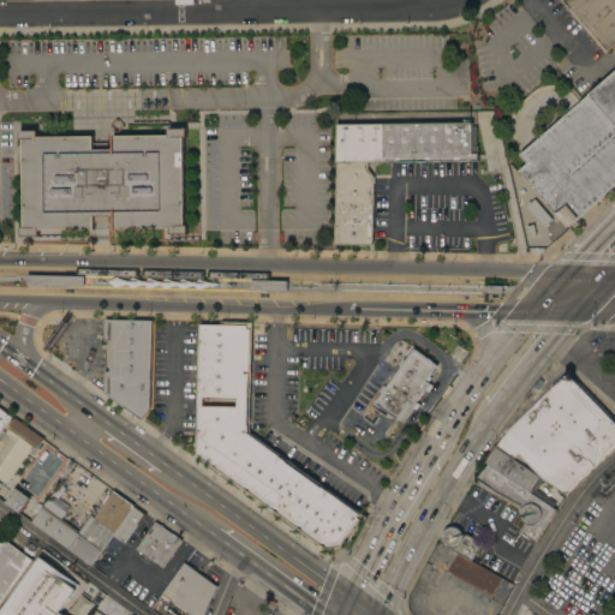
[(614,0),(614,40),(604,51),(560,0),(614,0)]
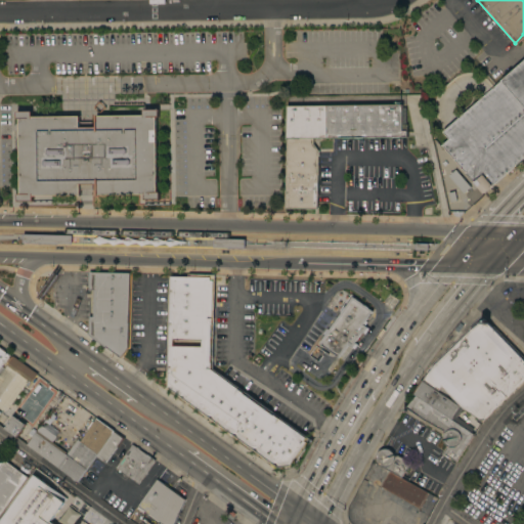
[(523,58),(440,132),(445,137),(438,145),(478,195),(523,157),(523,58)]
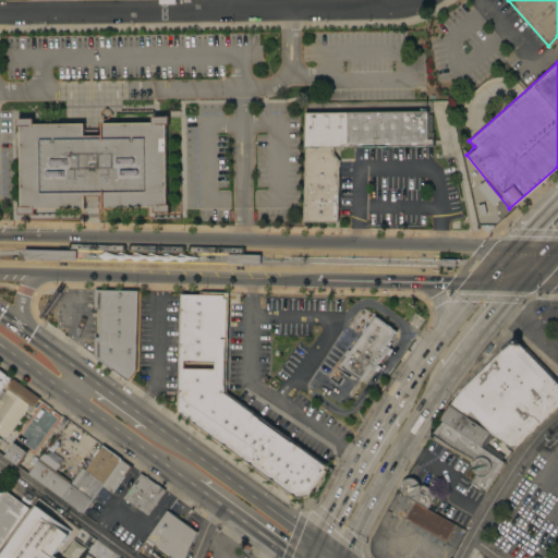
[(426,111),(427,113),(431,113),(431,133),(433,133),(433,145),(331,146),(331,153),(338,160),(336,222),(301,221),(304,112),(426,111)]
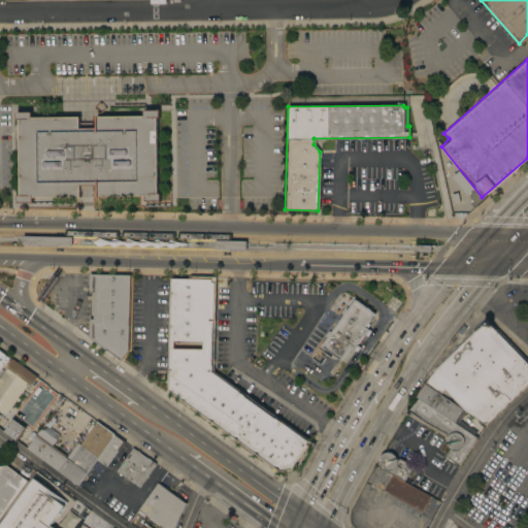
[(18,195),(20,195),(20,119),(17,119),(17,111),(32,111),(32,117),(80,117),(80,130),(97,130),(97,116),(98,116),(144,116),(144,110),(160,109),(160,118),(158,118),(159,193),(161,193),(161,200),(145,201),(145,195),(99,196),(98,196),(98,185),(80,185),(80,196),(33,197),(33,202),(18,202),(18,195)]
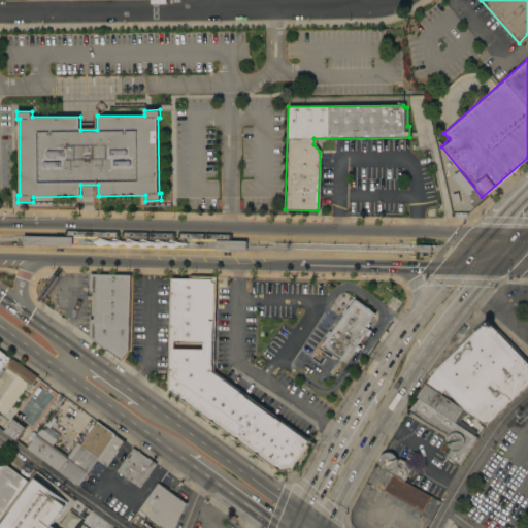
[(474,188),(467,194),(452,176),(459,170),(474,188)]
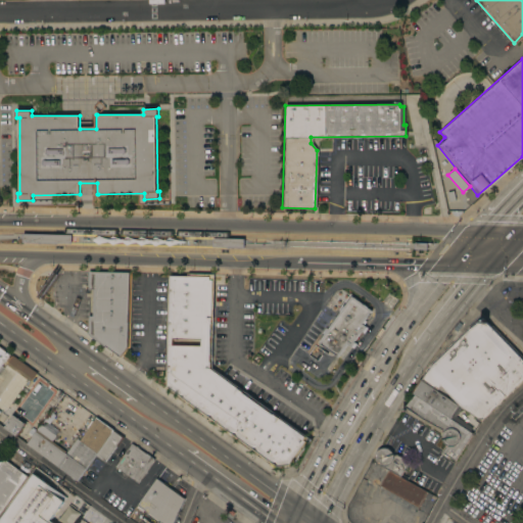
[(70,235),(70,243),(21,242),(21,233),(70,235)]
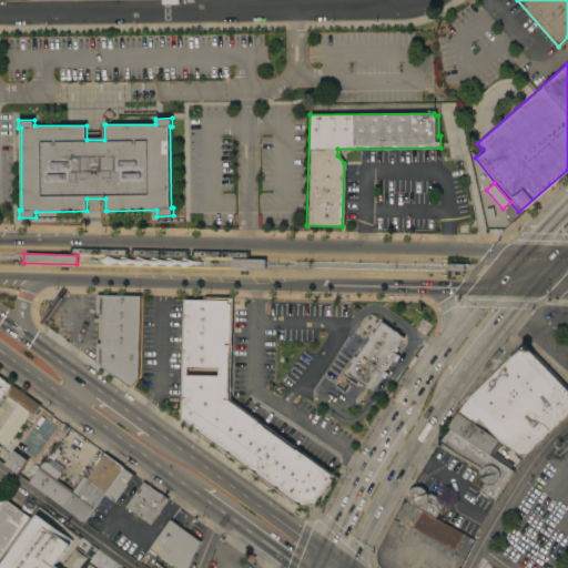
[(231,259),(264,259),(264,269),(231,267),(231,259)]
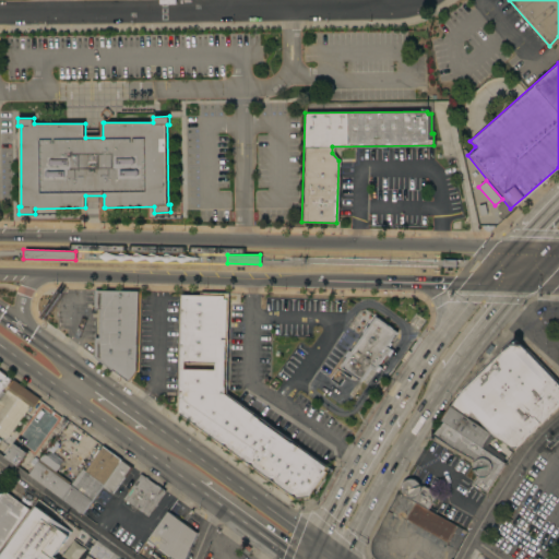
[(135,370),(128,381),(111,369),(111,370),(94,357),(94,337),(98,337),(98,309),(93,309),(94,290),(138,290),(135,370)]
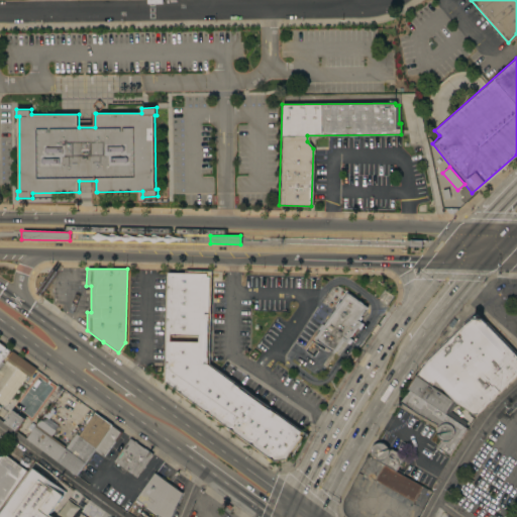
[(167,272),(185,273),(185,271),(210,271),(209,363),(306,434),(292,454),(290,453),(286,459),(273,461),(164,382),(167,272)]
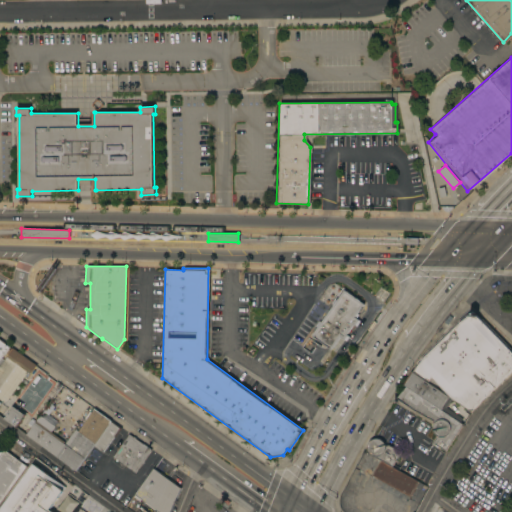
[(342,285),(367,303),(357,316),(361,319),(344,343),(340,340),(331,353),(326,350),(327,348),(312,337),(311,339),(306,336),(342,285)]
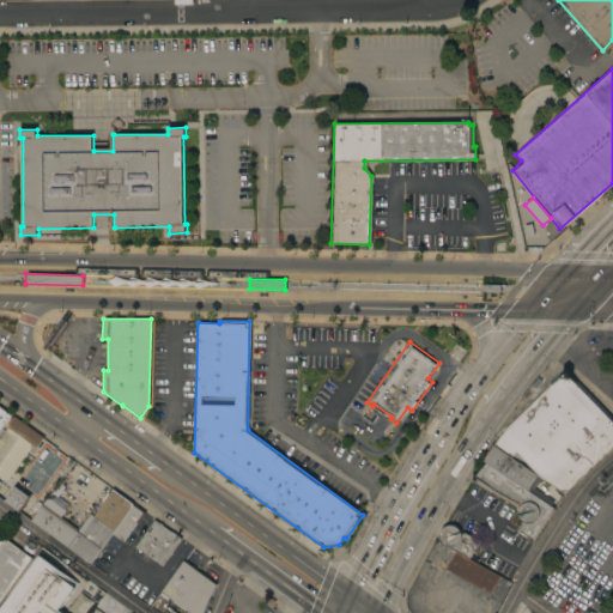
[(493,445),(499,436),(497,435),(503,428),(546,384),(564,371),(565,374),(612,423),(612,442),(563,492),(540,478),(493,445)]
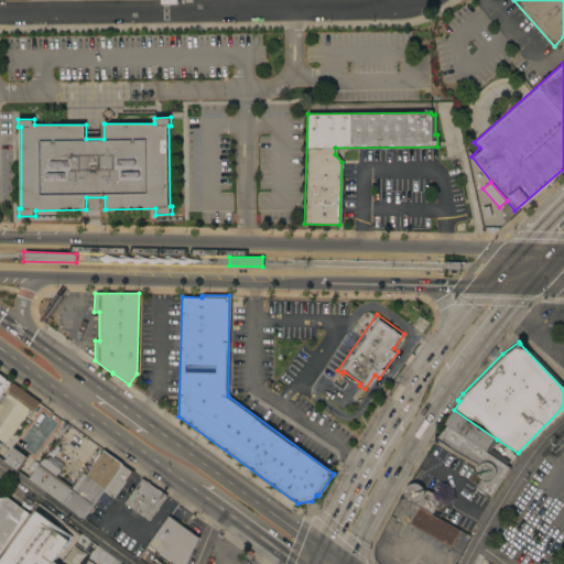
[(0,375),(9,381),(0,393),(3,396),(0,400),(0,375)]
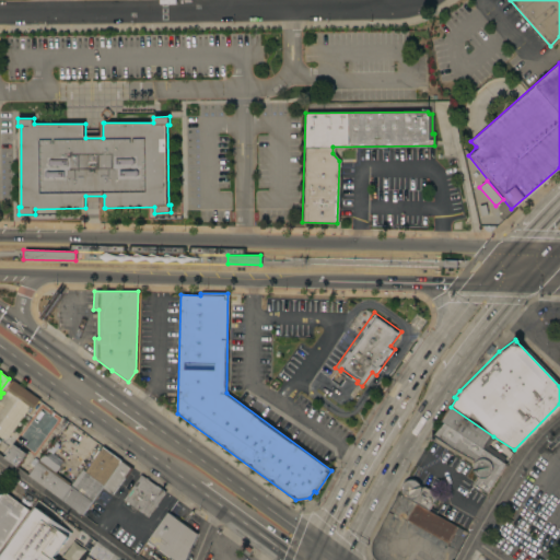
[(38,399),(32,408),(28,406),(4,440),(0,436),(0,399),(7,391),(6,389),(12,380),(38,399)]
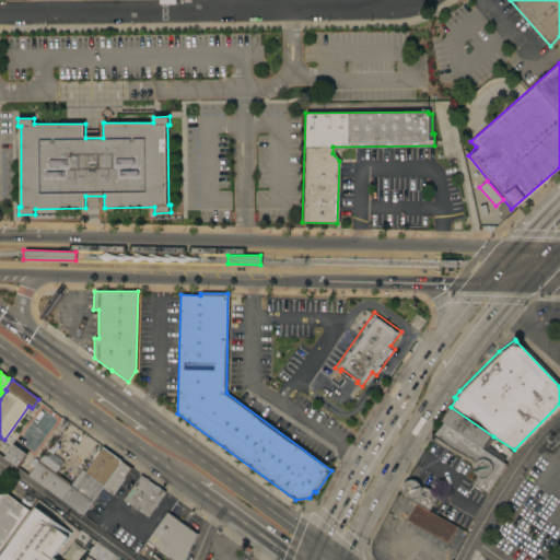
[(441,420),(451,407),(493,436),(487,445),(505,457),(502,462),(443,422),(441,420)]
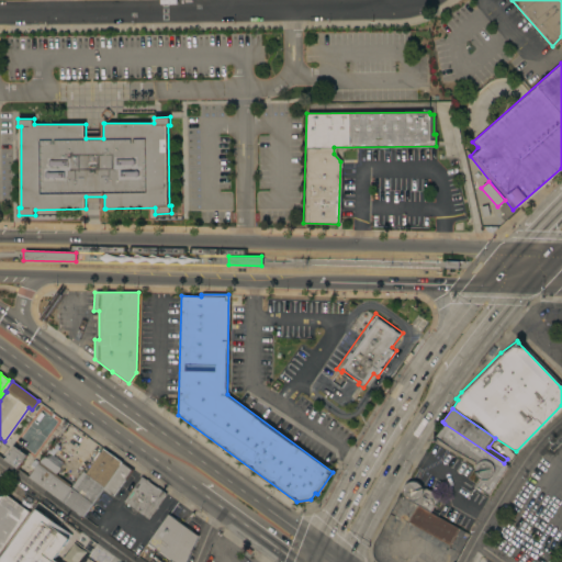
[(507,465),(487,494),(474,485),(479,479),(478,478),(475,475),(474,472),(474,468),(474,465),(434,442),(430,439),(433,439),(445,424),(504,463),(507,465)]
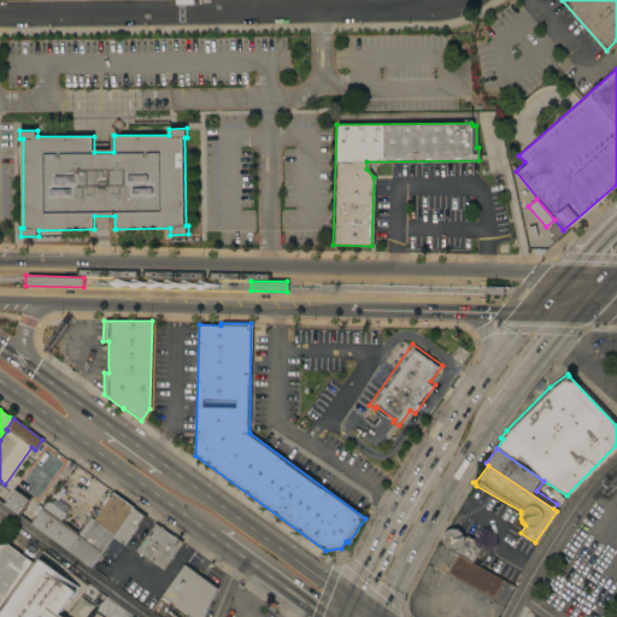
[(30,481),(34,476),(27,471),(13,489),(19,494),(25,486),(36,494),(40,488),(30,481)]
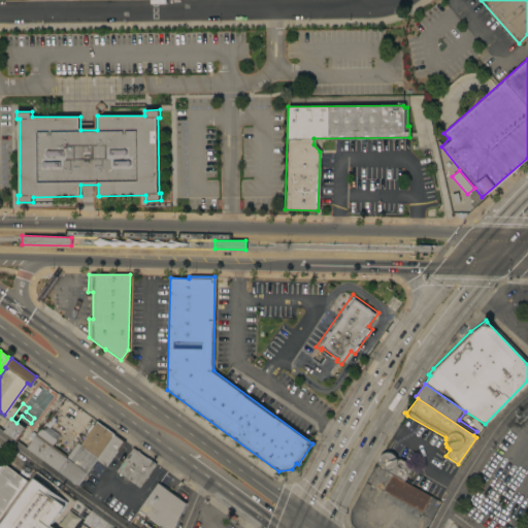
[(24,427),(14,439),(3,431),(12,419),(24,427)]
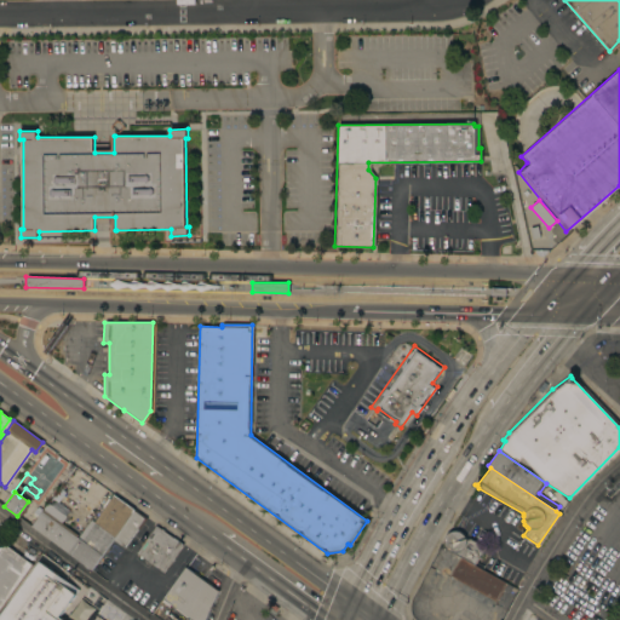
[(90,569),(30,526),(46,503),(65,516),(61,523),(72,530),(74,528),(80,533),(91,520),(93,521),(113,494),(133,509),(112,539),(90,569)]
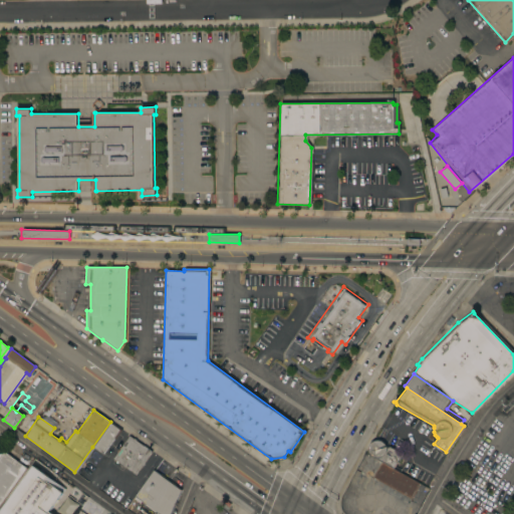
[(110,422),(121,430),(114,439),(113,438),(101,454),(92,447),(110,422)]
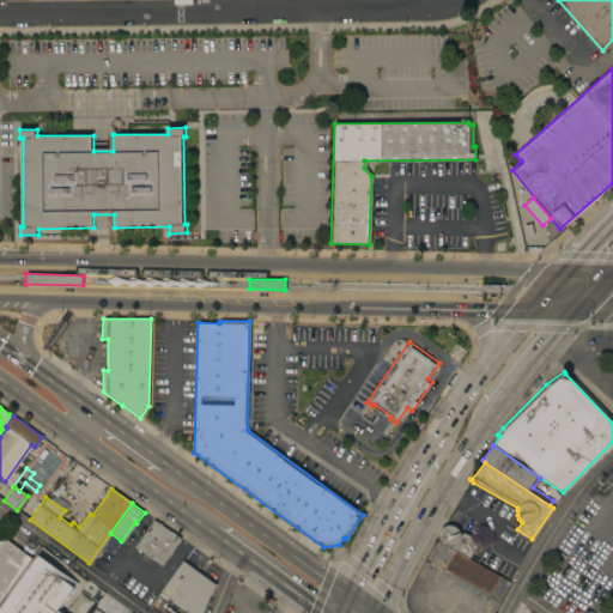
[(170,532),(170,530),(176,534),(175,535),(181,539),(162,566),(133,546),(153,519),(170,532)]
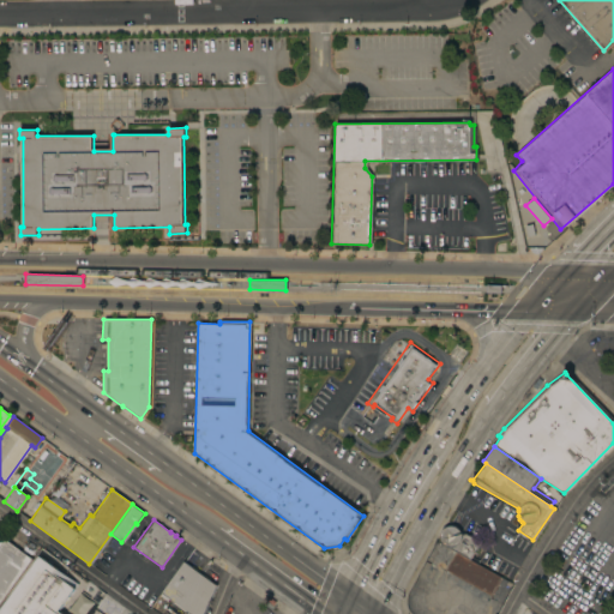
[(447,547),(445,546),(443,545),(440,542),(439,539),(439,535),(440,531),(441,529),(445,527),(447,525),(451,525),(453,527),(457,528),(459,530),(461,534),(463,535),(464,533),(481,542),(479,546),(477,545),(469,559),(455,551),(447,547)]
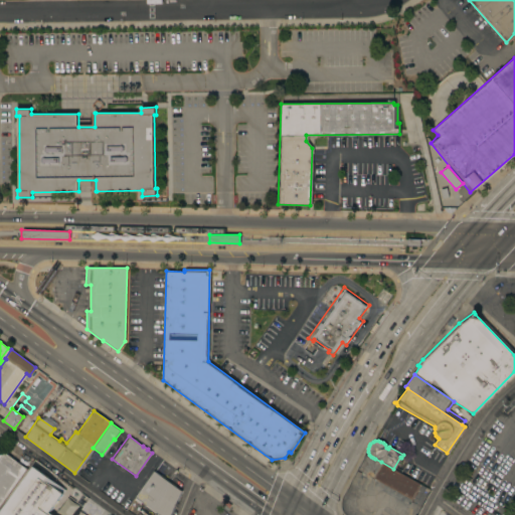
[(26,469),(0,505),(0,452),(1,451),(26,469)]
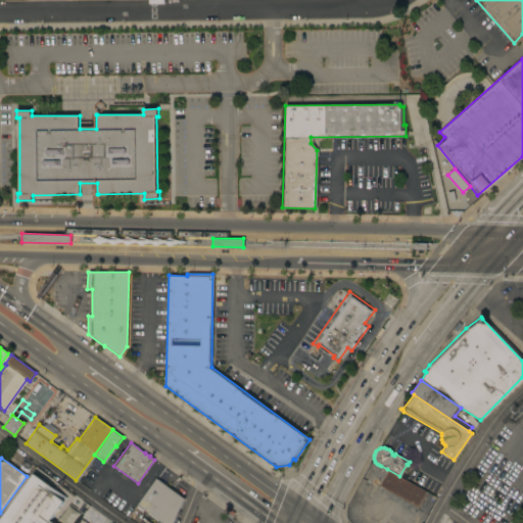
[(34,466),(41,471),(38,476),(55,489),(38,513),(30,522),(0,522),(0,513),(27,476),(33,466),(34,466)]
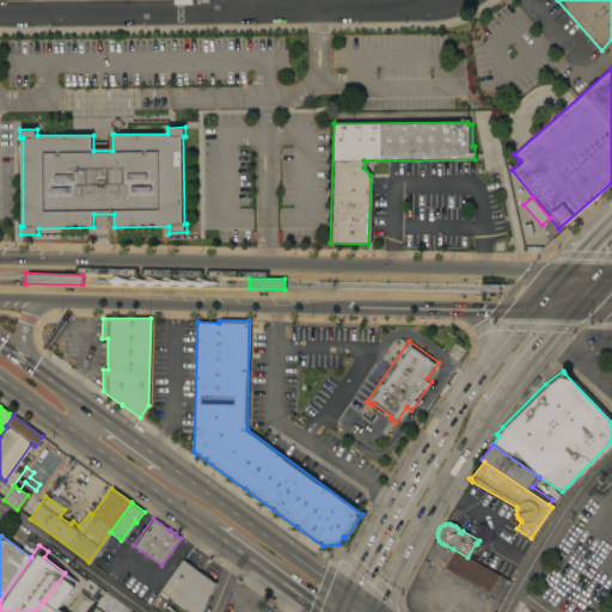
[(467,557),(500,575),(489,594),(442,568),(453,549),(467,557)]
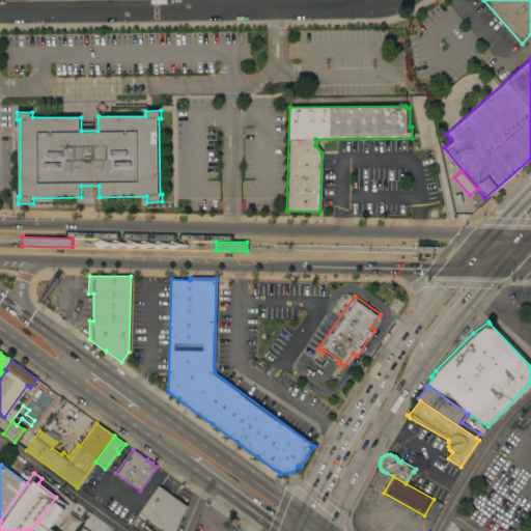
[(165,530),(139,512),(158,485),(186,506),(174,530),(165,530)]
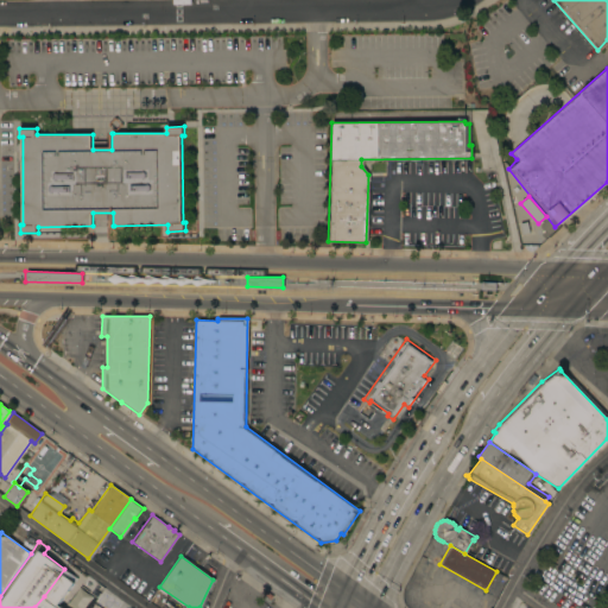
[(35,607),(44,596),(59,607),(35,607)]
